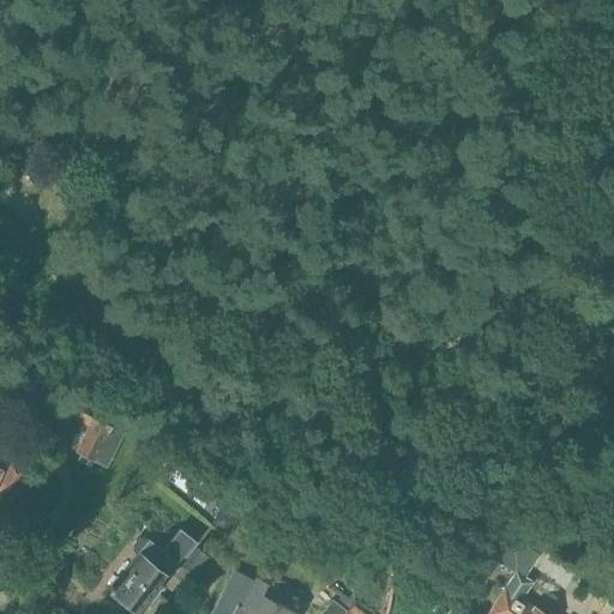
[(74,452),(80,455),(89,459),(94,462),(94,461),(95,458),(106,437),(116,416),(84,399),(74,420),(88,427),(78,446),(74,452)]
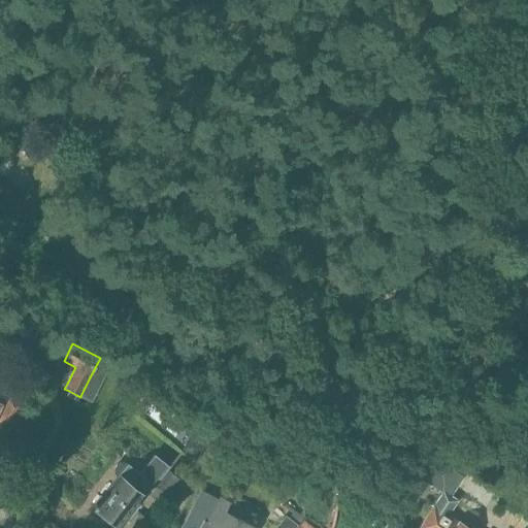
[(0,422),(11,428),(23,403),(8,396),(7,397),(0,393),(0,422)]
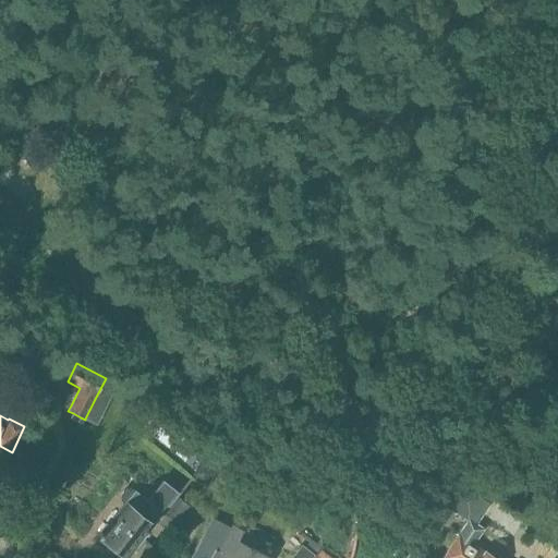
[(202,462),(192,474),(204,484),(207,486),(217,474),(214,472),(210,469),(209,469),(202,462)]
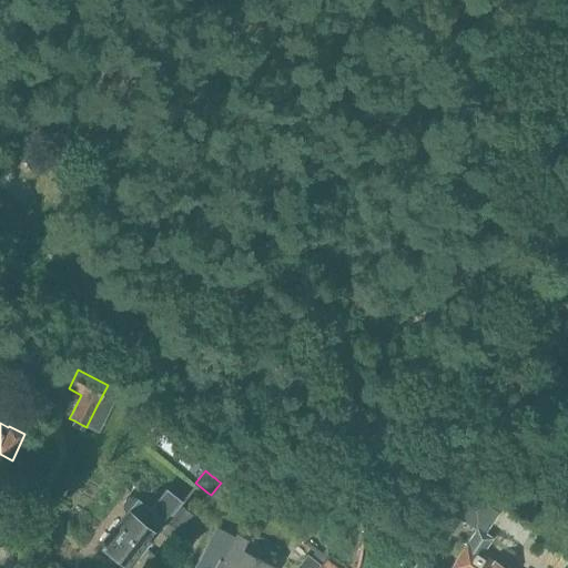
[(125,510),(128,513),(111,534),(107,530),(100,540),(128,564),(135,555),(137,557),(181,500),(166,488),(150,508),(137,498),(135,497),(134,497),(132,496),(130,497),(128,497),(125,498),(124,500),(123,503),(123,505),(123,507),(124,508),(125,510)]
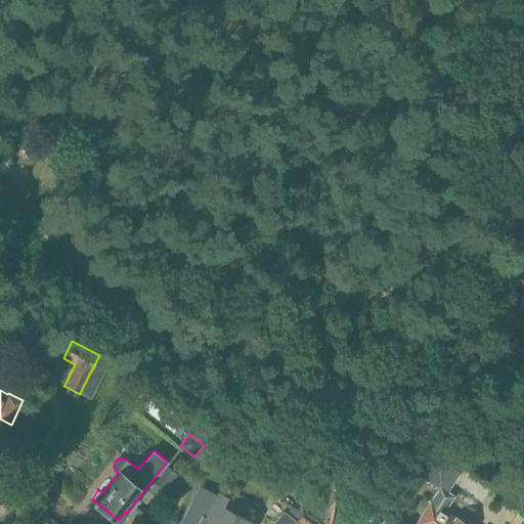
[(432,456),(421,475),(436,484),(441,487),(447,491),(460,473),(447,466),(432,456)]
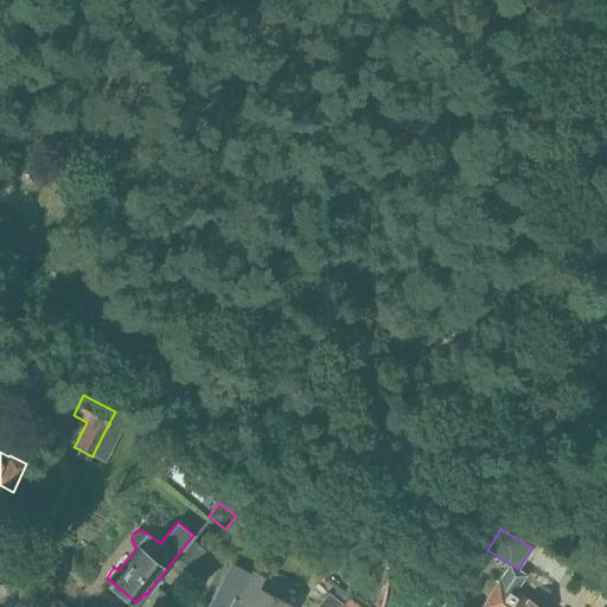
[(195,540),(180,558),(176,563),(187,573),(206,549),(195,540)]
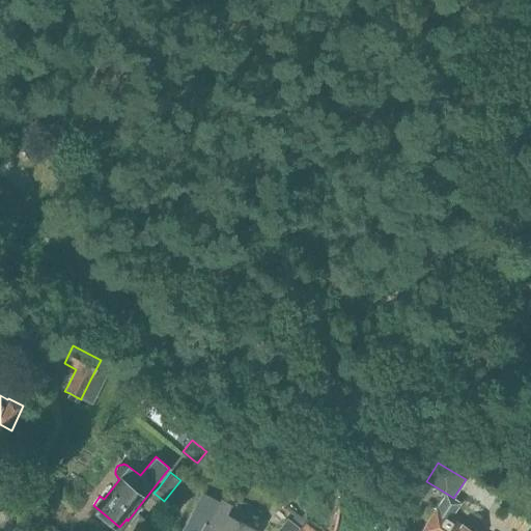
[(221,498),(219,501),(201,492),(182,530),(250,530),(253,527),(227,513),(231,504),(221,498)]
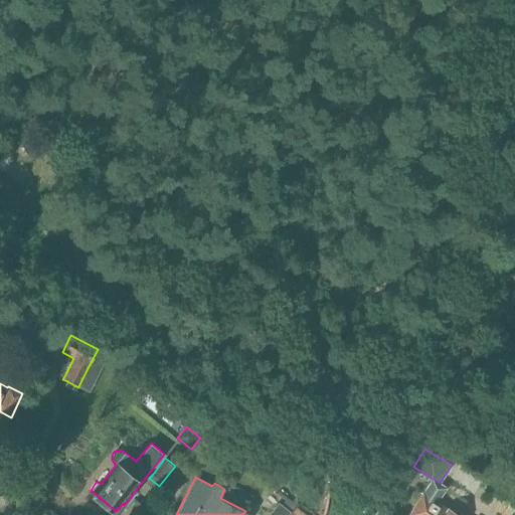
[(424,493),(410,514),(460,514),(449,507),(448,508),(424,493)]
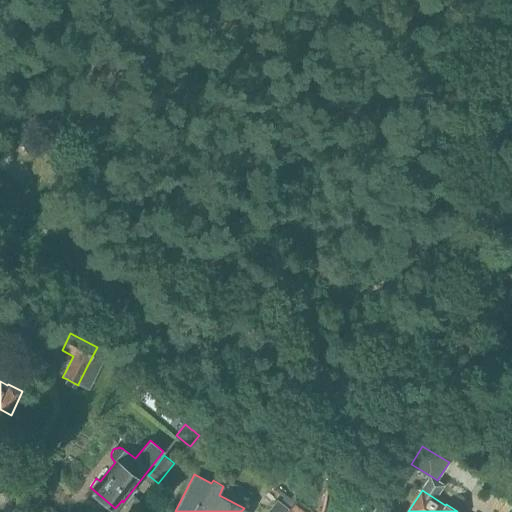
[(287,511),(290,509),(280,502),(277,499),(267,511),(287,511)]
